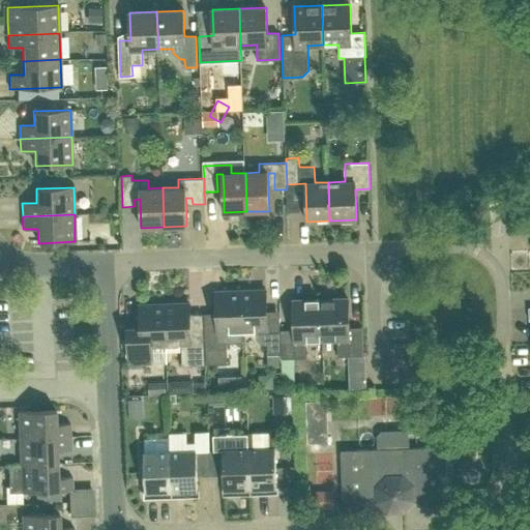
[(267,318),(266,289),(241,290),(242,330),(257,330),(257,336),(261,345),(265,344),(266,355),(267,354),(267,366),(280,365),(280,354),(282,354),(281,329),(280,317),(267,318)]
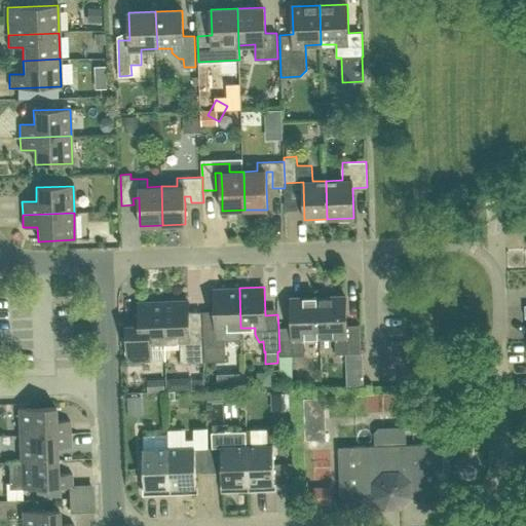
[(239,288),(215,289),(216,322),(203,322),(204,362),(225,361),(225,339),(229,339),(228,329),(240,328),(239,288)]
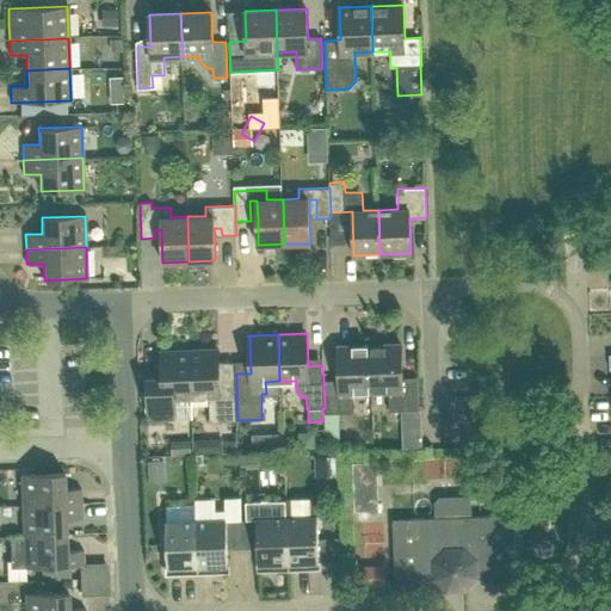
[(355,412),(353,392),(371,392),(370,345),(338,346),(339,380),(323,380),(325,408),(325,413),(355,412)]
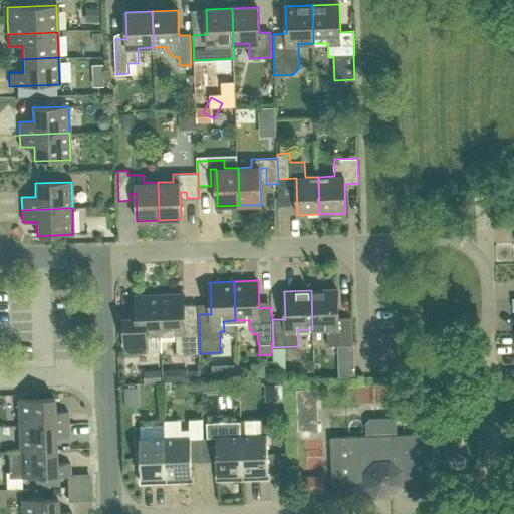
[(338,317),(337,290),(311,290),(312,329),(327,328),(327,345),(339,345),(351,345),(352,345),(351,317),(338,317)]
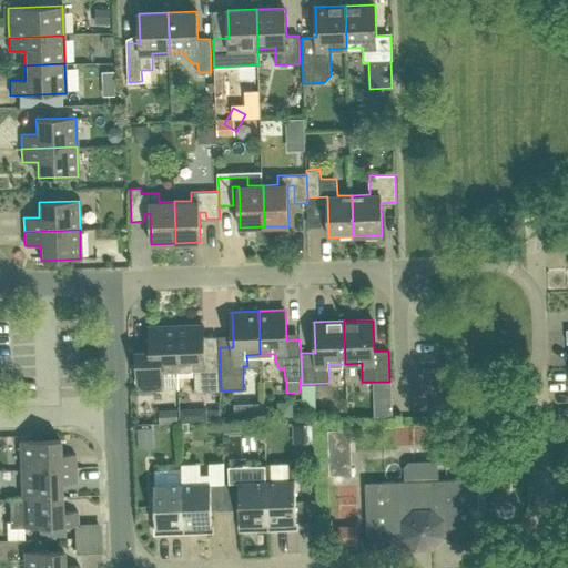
[(217,358),(204,359),(203,324),(176,325),(179,368),(194,368),(195,392),(219,391),(217,358)]
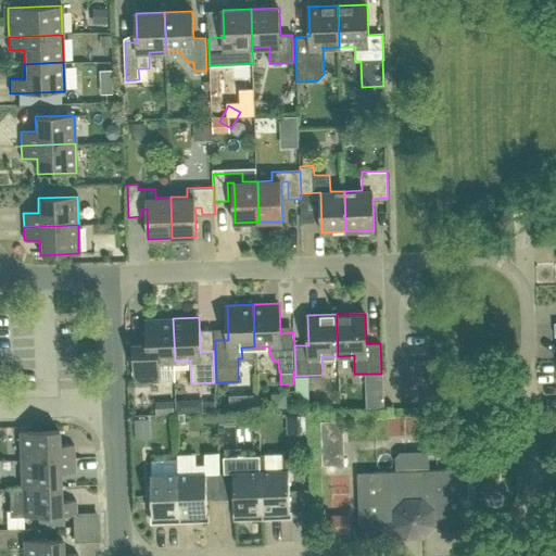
[(147,319),(148,343),(134,343),(136,383),(175,381),(175,361),(173,318),(147,319)]
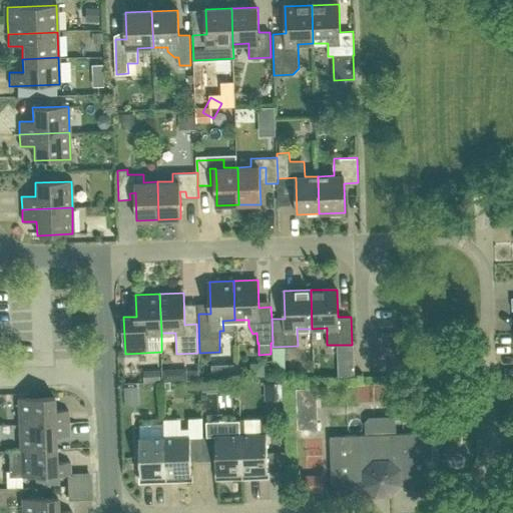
[(351,345),(339,345),(339,357),(354,357),(354,350),(352,350),(351,345)]
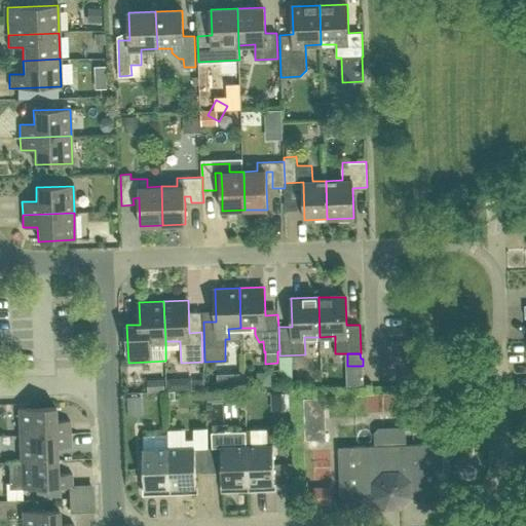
[(304,399),(305,440),(326,440),(324,398),(304,399)]
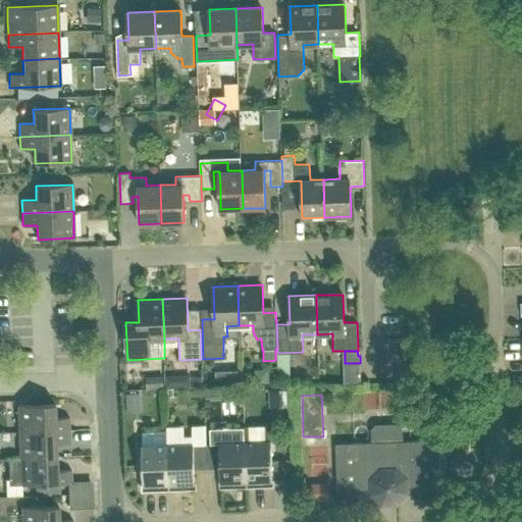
[(68,417),(54,418),(54,404),(17,405),(18,431),(68,430),(68,417)]
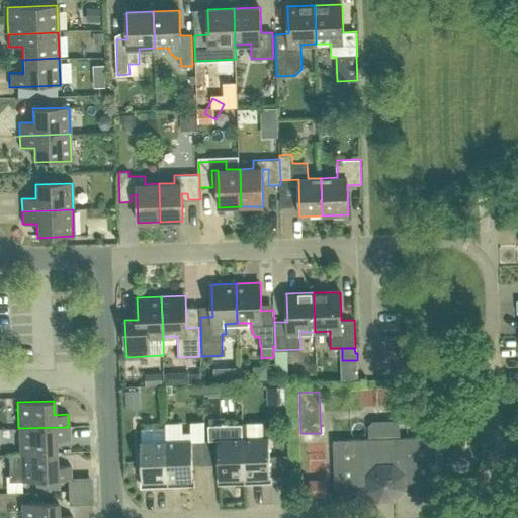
[(198,432),(198,414),(158,414),(158,432),(198,432)]
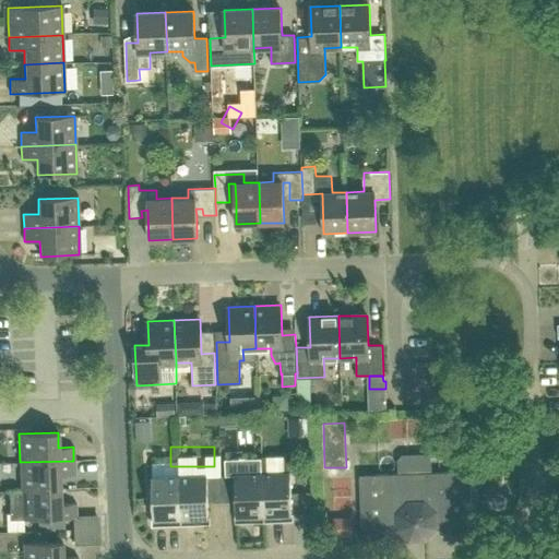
[(403,455),(400,460),(400,474),(366,475),(360,482),(361,544),(363,545),(395,530),(408,540),(426,540),(438,528),(472,540),(473,539),(471,477),(464,472),(430,473),(429,459),(426,455),(403,455)]
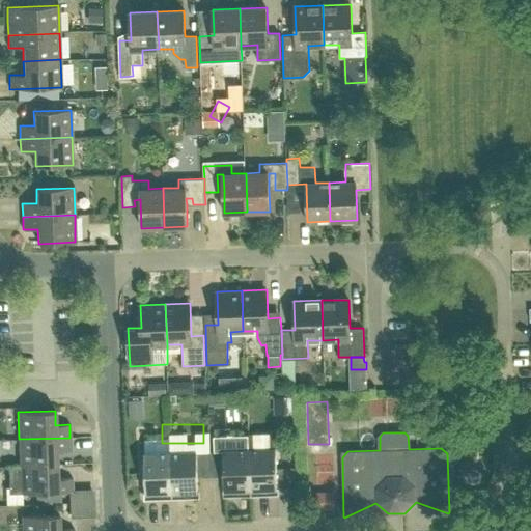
[(19,439),(20,466),(57,465),(56,451),(71,450),(70,438),(19,439)]
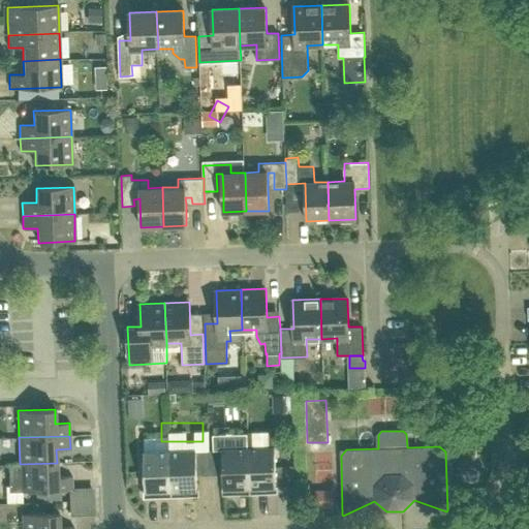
[(223,493),(250,492),(248,447),(248,436),(211,437),(211,448),(209,449),(210,470),(223,470),(223,493)]
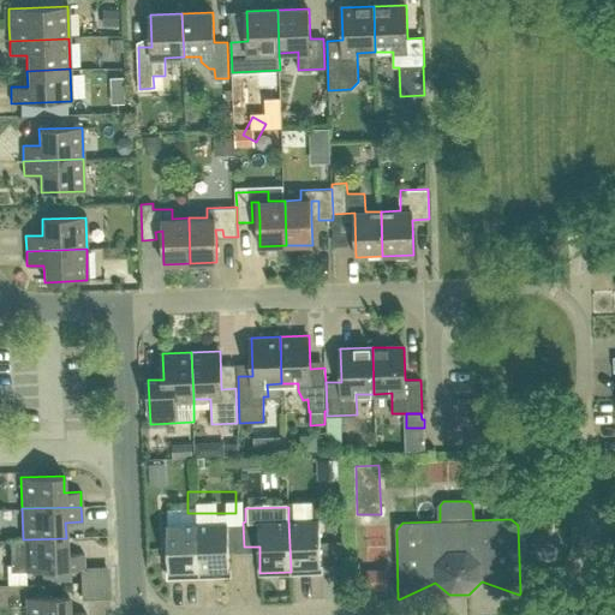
[(321,571),(320,519),(288,520),(291,572),(321,571)]
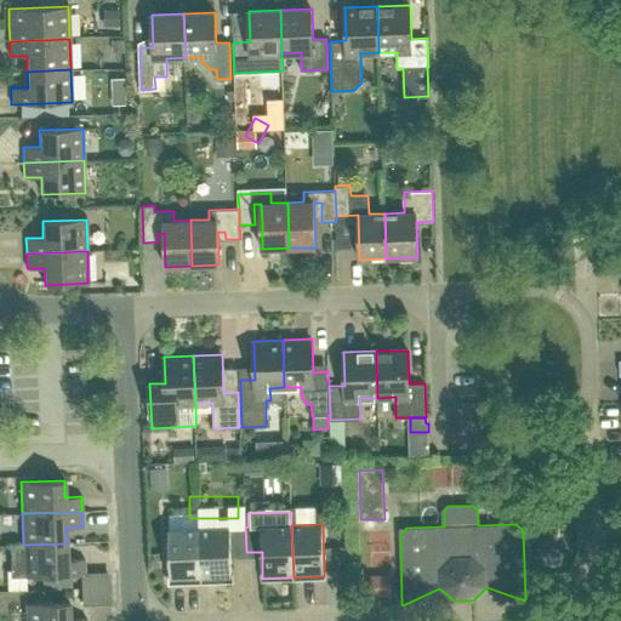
[(232,580),(231,528),(199,529),(201,581),(232,580)]
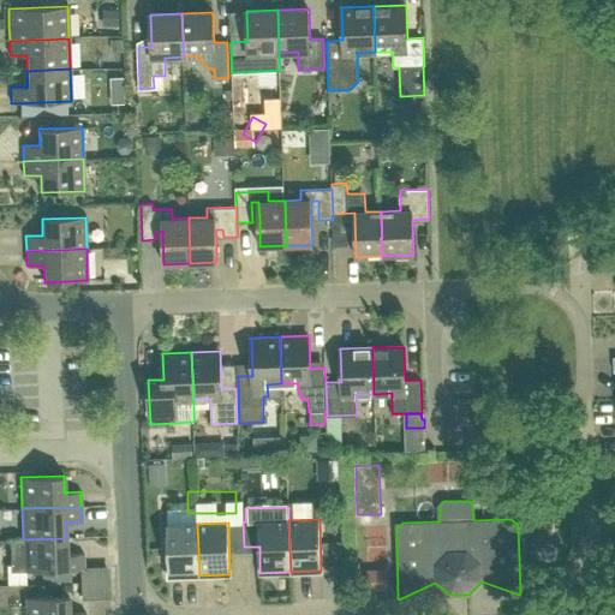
[(167,525),(168,577),(199,575),(197,524),(167,525)]
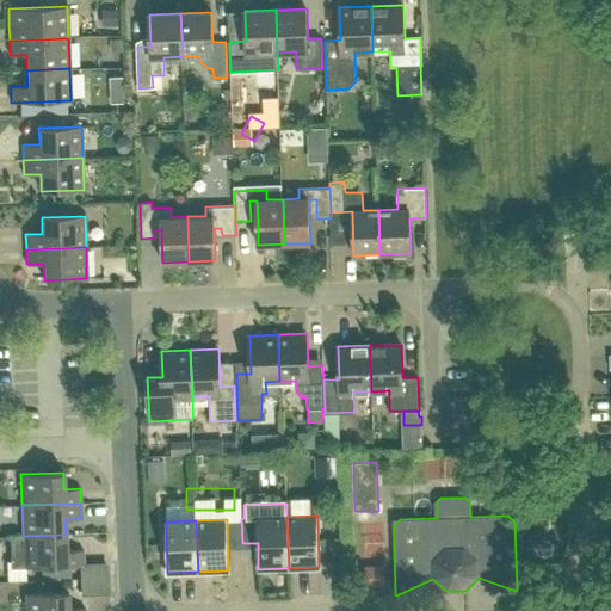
[(82,550),(66,550),(66,535),(23,536),(12,536),(12,568),(82,566),(82,550)]
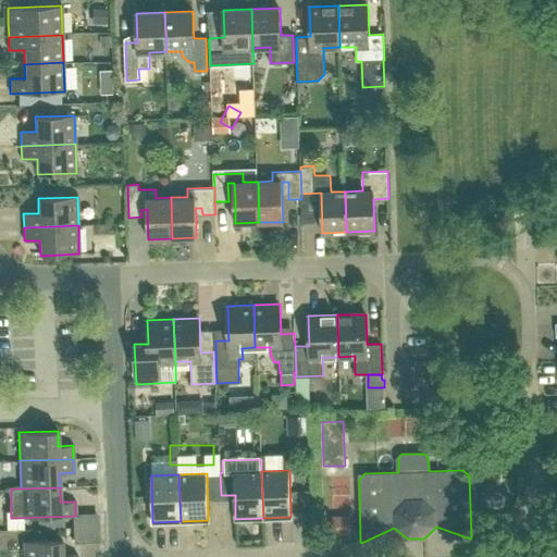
[(327,509),(327,525),(344,527),(344,509),(327,509)]
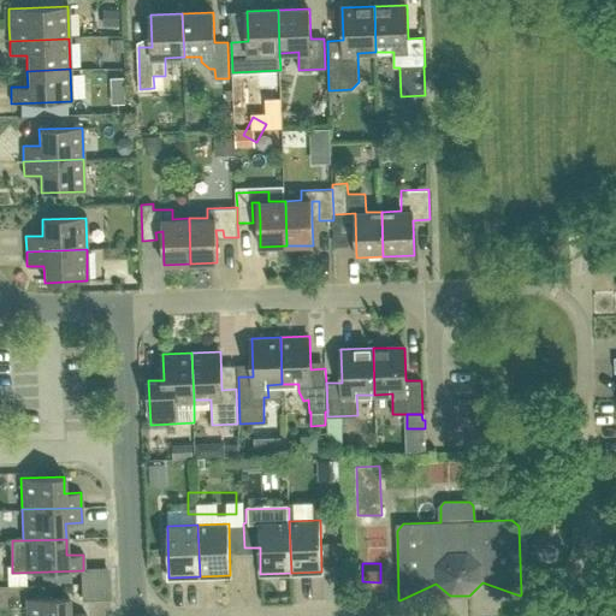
[(69,614),(67,597),(24,599),(24,615),(84,615),(86,614),(69,614)]
